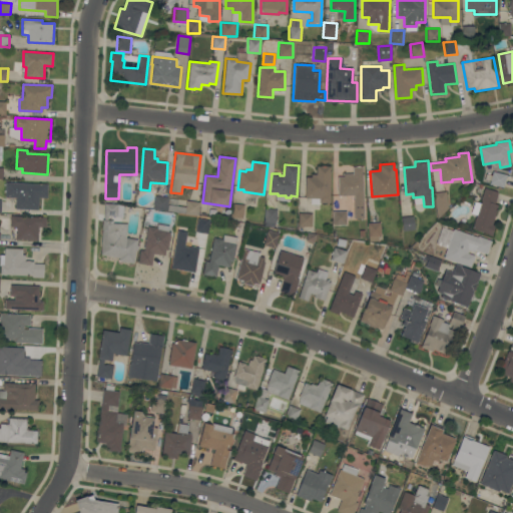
[(338,176),(344,176),(344,173),(353,172),(353,165),(363,165),(364,217),(354,217),(353,194),(339,195),(338,176)]
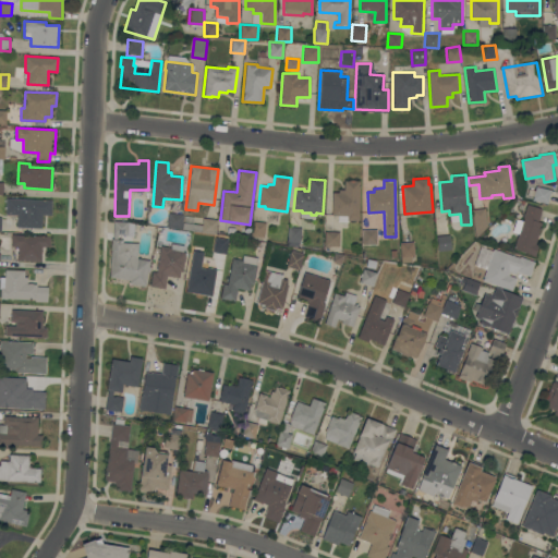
[(332,193),(339,193),(339,190),(343,190),(344,181),(360,181),(359,220),(348,219),(348,216),(331,215),(332,193)]
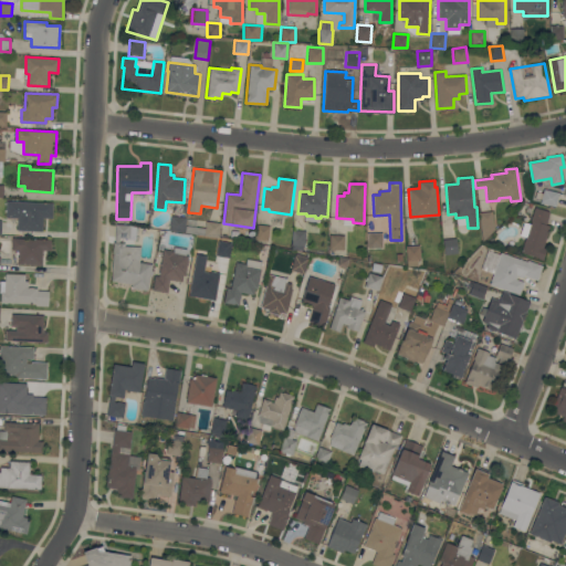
[(544,188),(559,192),(555,206),(540,202),(544,188)]
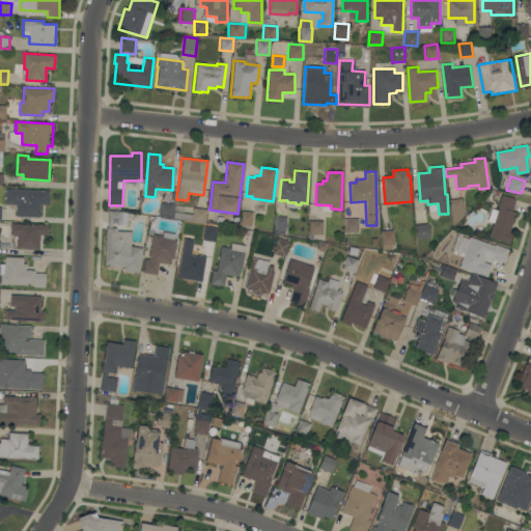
[(5,188),(50,190),(50,203),(40,203),(40,217),(16,216),(17,203),(4,203),(5,188)]
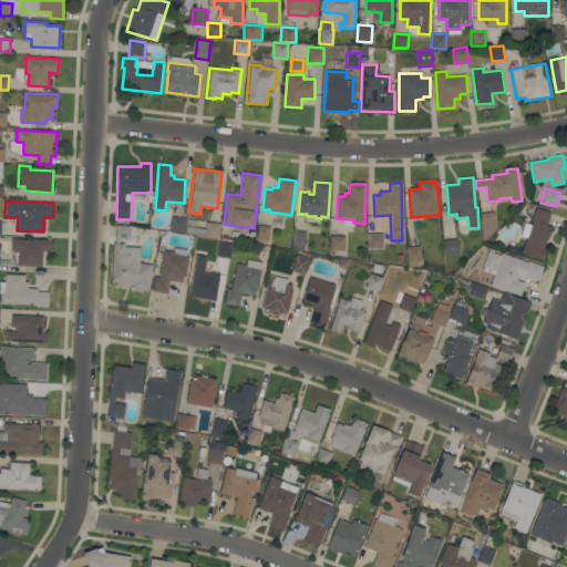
[(536,207),(552,212),(547,225),(552,227),(545,248),(547,249),(544,259),(521,253),(536,207)]
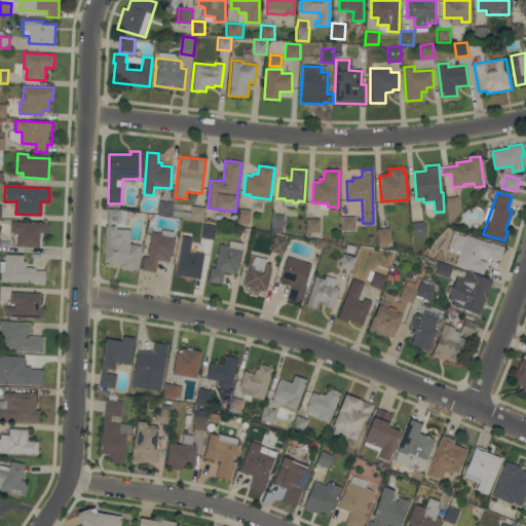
[(444,198),(458,196),(460,220),(446,221),(444,198)]
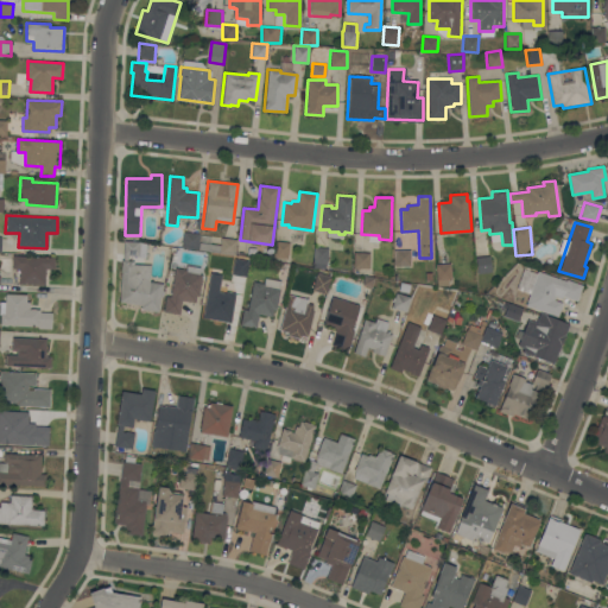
[(183,233),(200,234),(198,249),(182,248),(183,233)]
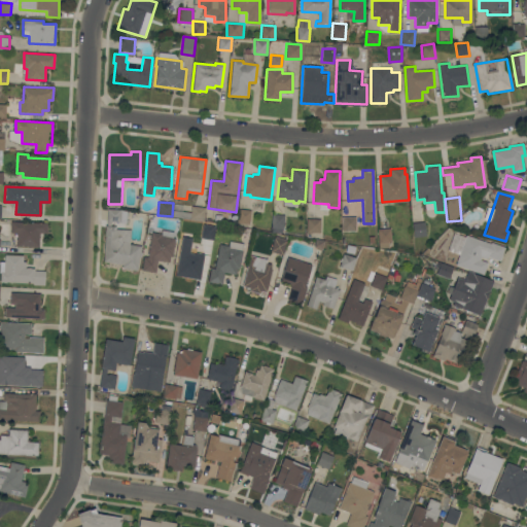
[(191,206),(205,207),(204,220),(190,219),(191,206)]
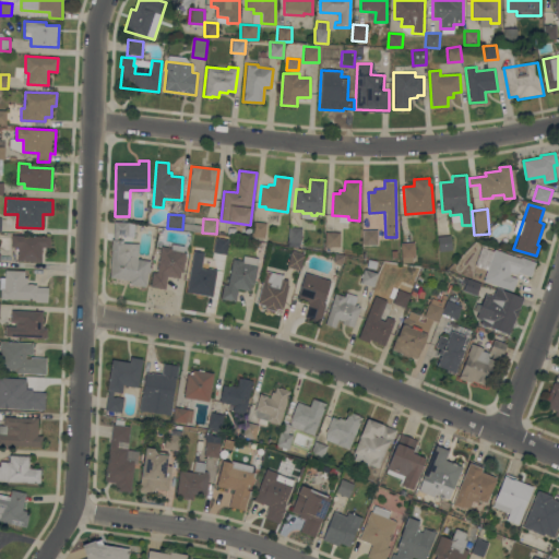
[(114,222),(134,223),(134,236),(118,236),(118,239),(114,238),(114,222)]
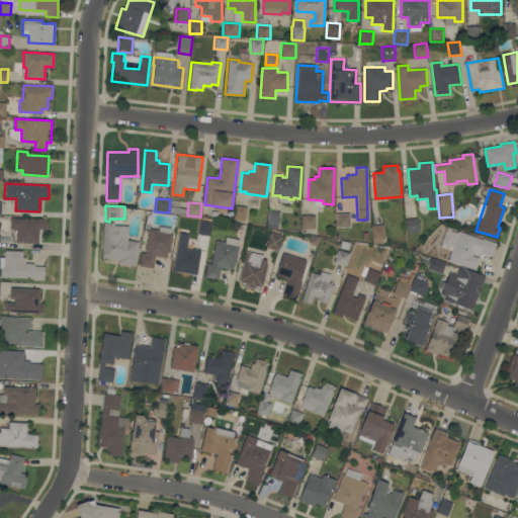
[(235,205),(246,206),(245,220),(234,220),(235,205)]
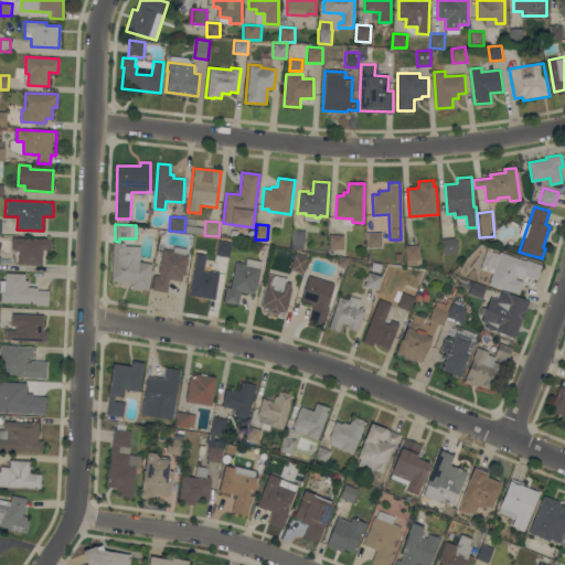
[(291,230),(305,230),(304,245),(290,244),(291,230)]
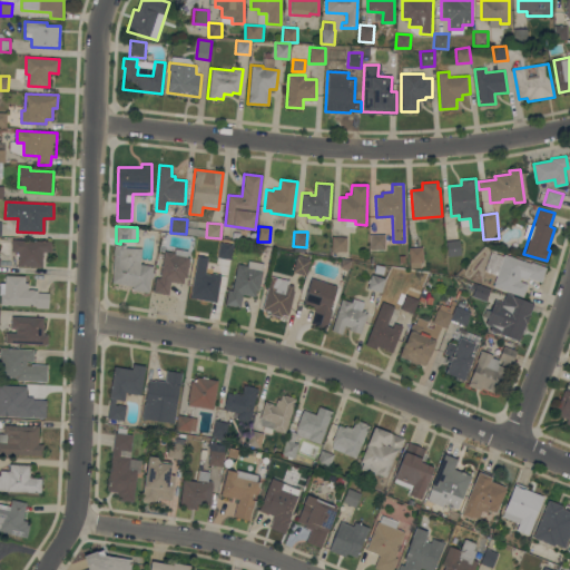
[(370,235),(384,234),(384,248),(370,248),(370,235)]
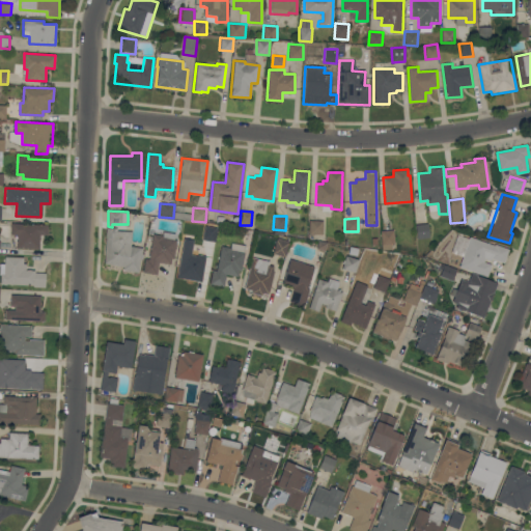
[(309,220),(324,221),(323,233),(308,232),(309,220)]
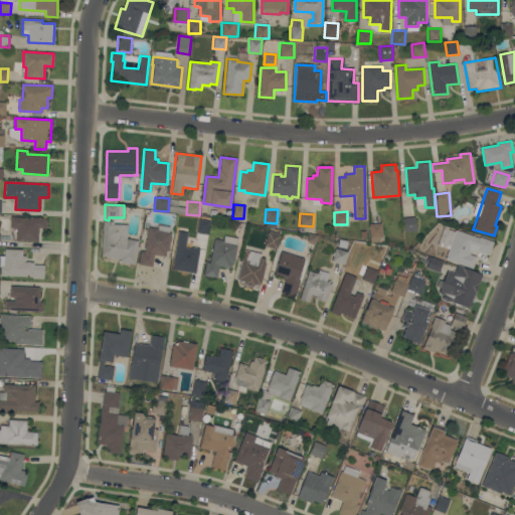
[(11,216),(46,218),(46,227),(38,227),(37,240),(16,239),(16,226),(10,226),(11,216)]
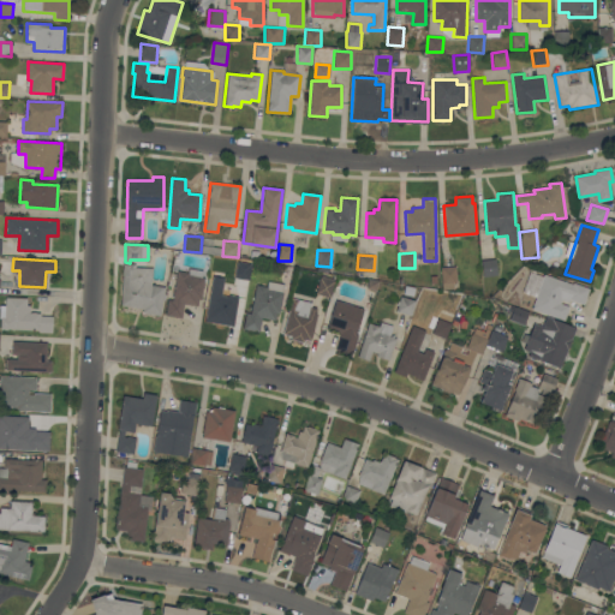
[(481,261),(496,260),(496,274),(482,275),(481,261)]
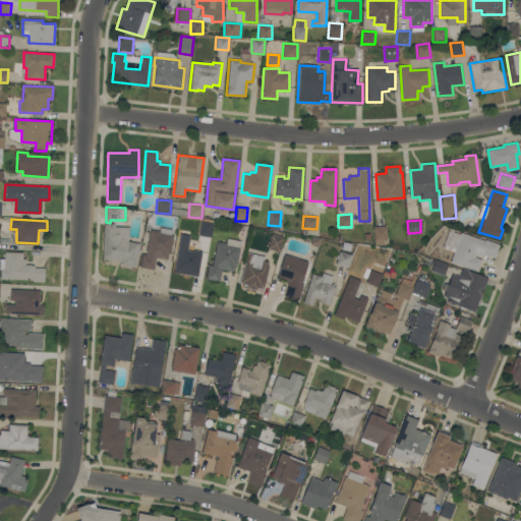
[(200,222),(213,224),(212,237),(198,235),(200,222)]
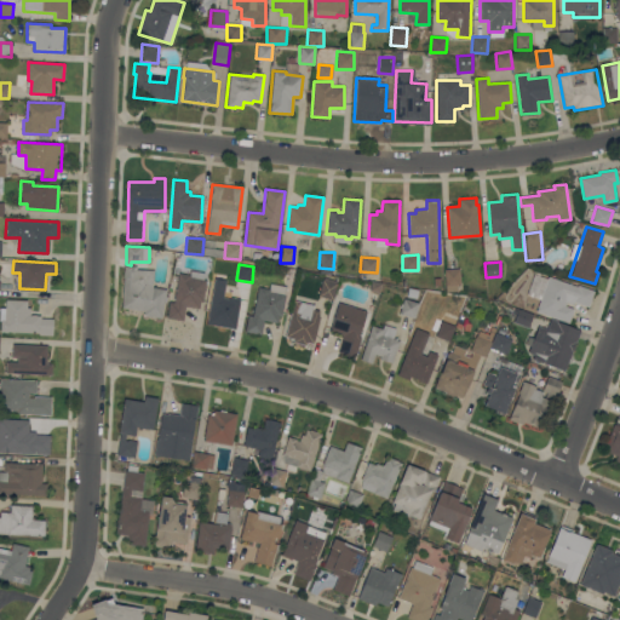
[(124,265),(137,267),(137,269),(153,270),(151,287),(165,288),(164,316),(144,315),(144,309),(122,309),(124,265)]
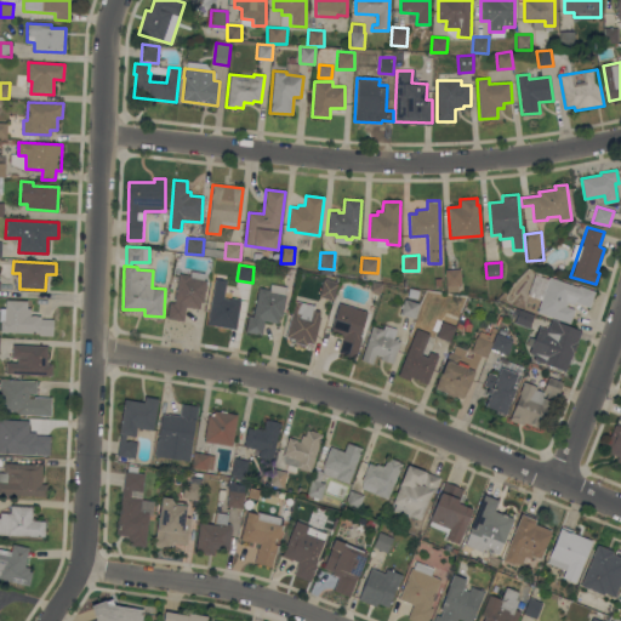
[(445,269),(461,269),(462,285),(446,286),(445,269)]
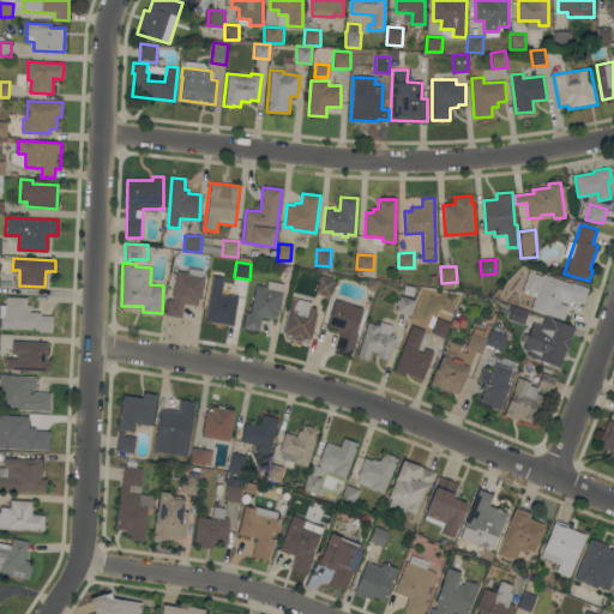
[(176,270),(188,271),(188,275),(204,277),(202,298),(198,298),(197,305),(184,304),(181,317),(166,314),(168,298),(173,299),(176,270)]
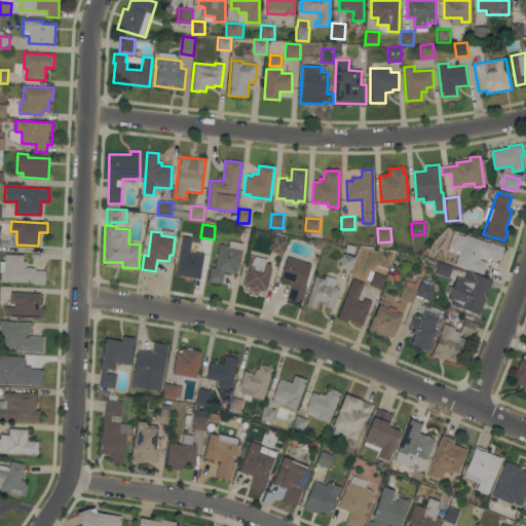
[(464,234),(490,242),(490,241),(504,247),(499,261),(487,257),(486,258),(480,256),(479,259),(487,262),(483,274),(454,264),(464,234)]
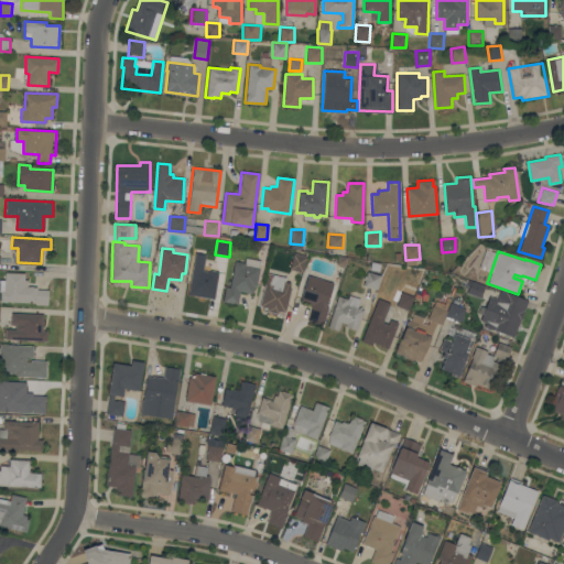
[(293,255),(306,258),(303,272),(290,269),(293,255)]
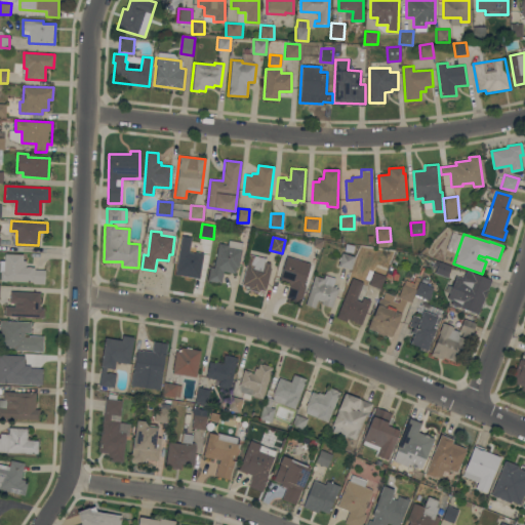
[(218,242),(228,244),(228,247),(242,249),(238,269),(236,269),(235,273),(224,271),(221,282),(207,280),(210,267),(213,268),(218,242)]
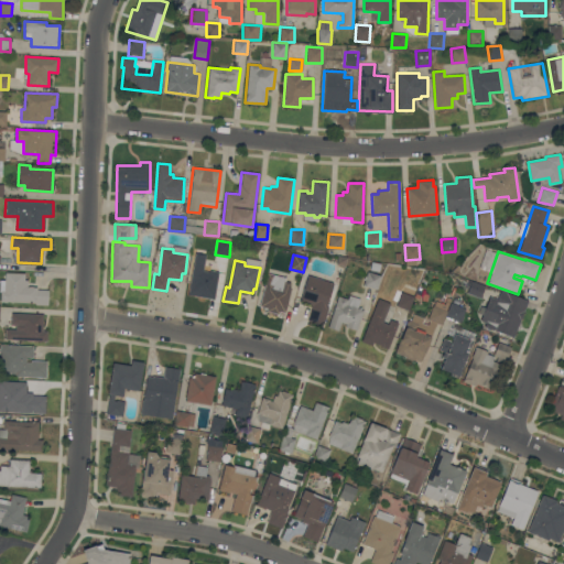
[(193,266),(203,267),(202,271),(209,272),(209,270),(218,272),(213,299),(188,293),(193,266)]
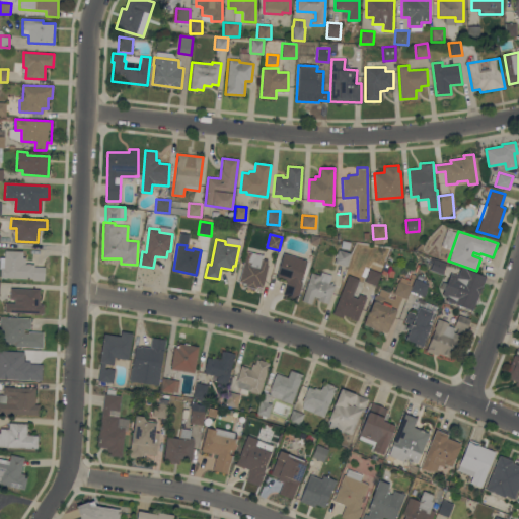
[(338,249),(351,252),(348,265),(335,262),(338,249)]
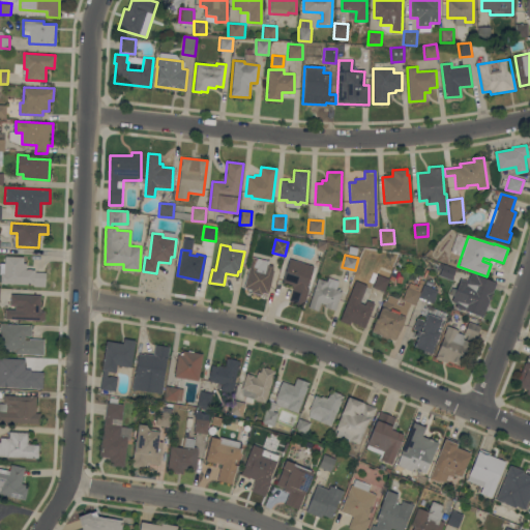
[(4,256),(24,257),(24,263),(27,263),(26,269),(34,269),(34,271),(46,272),(45,287),(34,286),(34,285),(1,283),(1,272),(4,273),(4,256)]
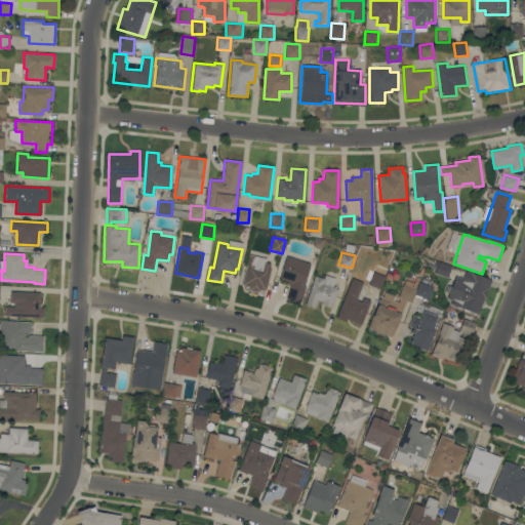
[(248,256),(253,257),(254,255),(266,257),(266,261),(271,263),(266,290),(260,289),(259,291),(247,289),(247,287),(243,286),(248,256)]
